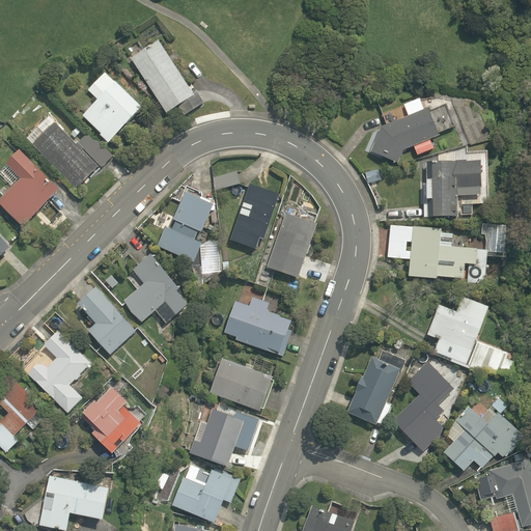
[(164,112),(175,105),(184,117),(202,105),(194,92),(159,39),(129,59),(164,112)]
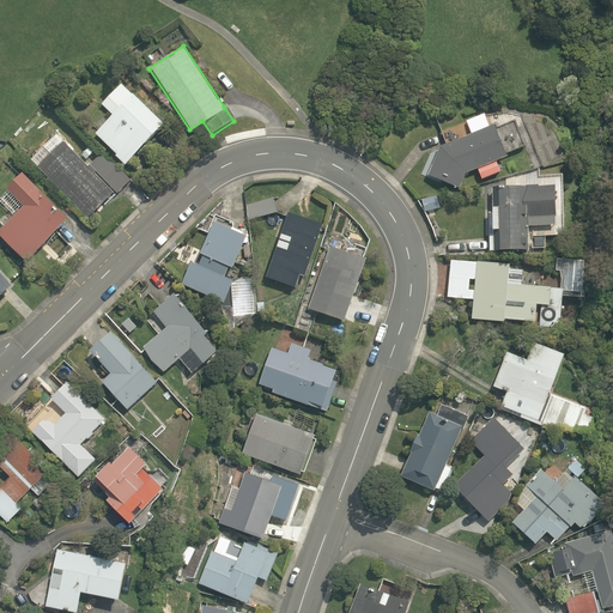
[(122,164),(158,123),(125,93),(89,133),(122,164)]
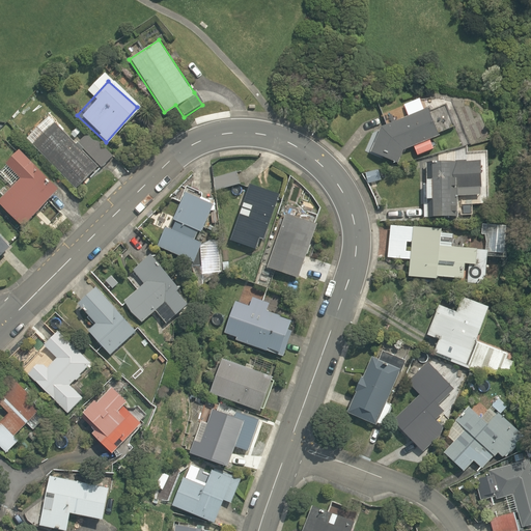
[(383,123),(371,151),(397,160),(401,147),(412,144),(416,155),(434,147),(428,136),(454,124),(446,104),(429,110),(427,106),(423,107),(418,95),(402,102),(407,113),(383,123)]
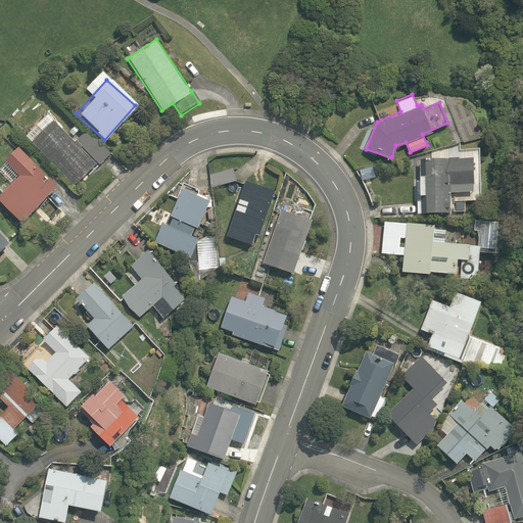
[(89,172),(91,174),(110,155),(96,141),(87,151),(49,112),(26,135),(75,185),(89,172)]
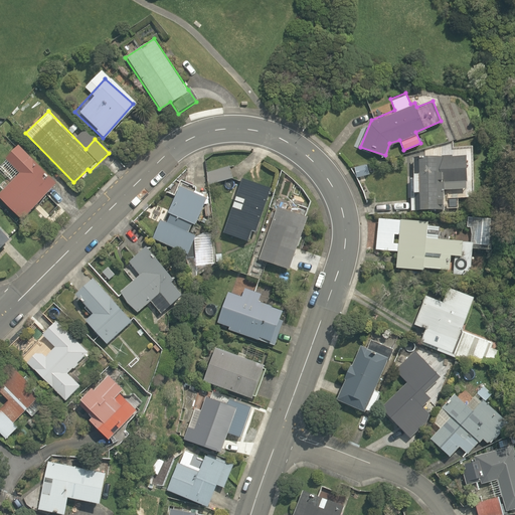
[(55,182),(18,146),(6,160),(18,172),(0,188),(0,197),(21,218),(55,182)]
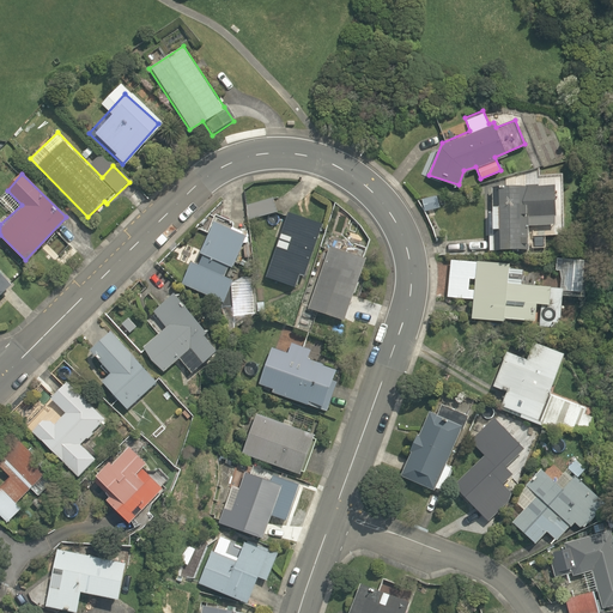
[(526,223),(551,225),(553,182),(501,178),(496,247),(523,248),(526,223)]
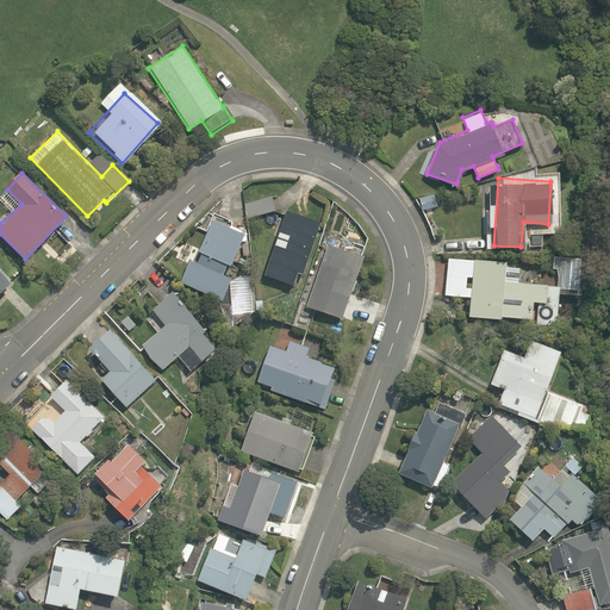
[(423,210),(437,204),(434,192),(418,198),(423,210)]
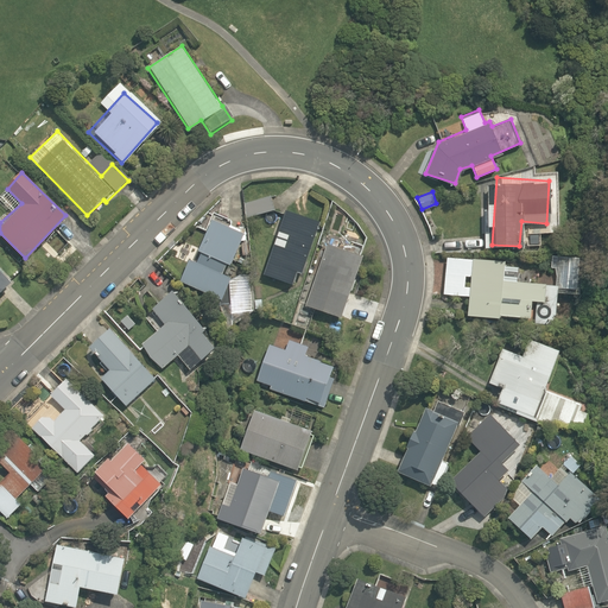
[(246,217),(274,210),(271,195),(242,202),(246,217)]
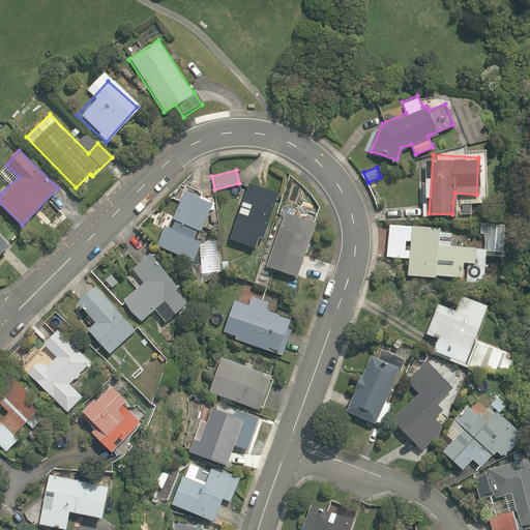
[(227,237),(254,247),(258,235),(264,237),(280,193),(247,180),(227,237)]
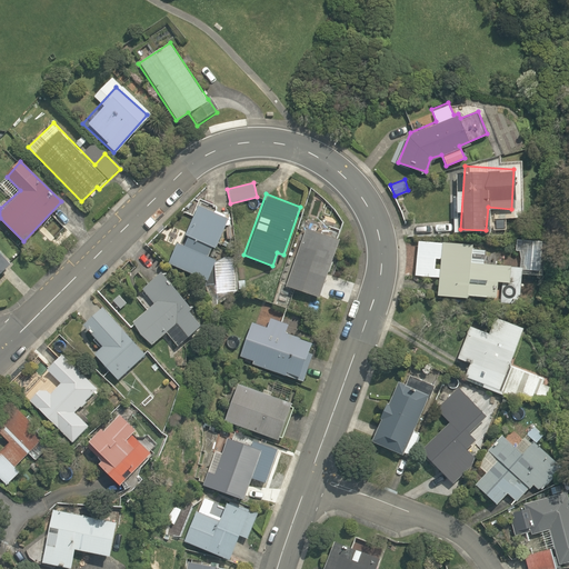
[(227,218),(196,205),(183,231),(187,233),(182,245),(177,243),(169,262),(207,278),(215,258),(207,255),(211,243),(215,246),(227,218)]
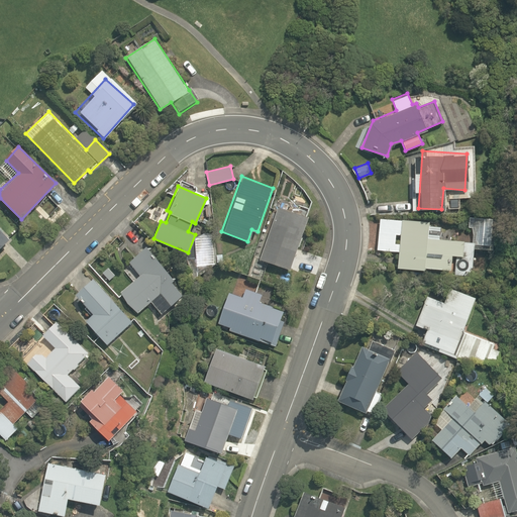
[(290,269),(307,215),(275,205),(257,259),(290,269)]
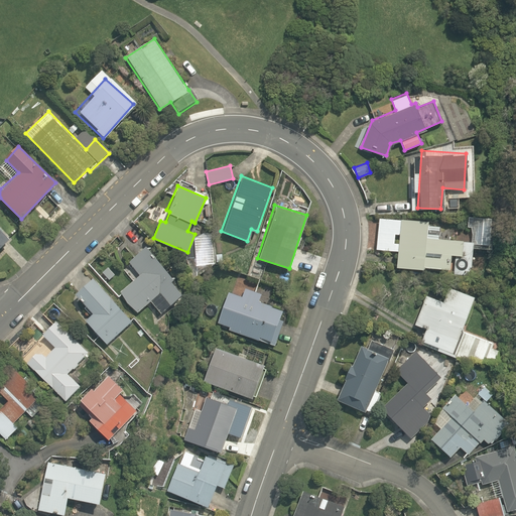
[(426,224),(422,269),(473,272),(475,245),(490,246),(492,215),(472,213),(471,227),(426,224)]
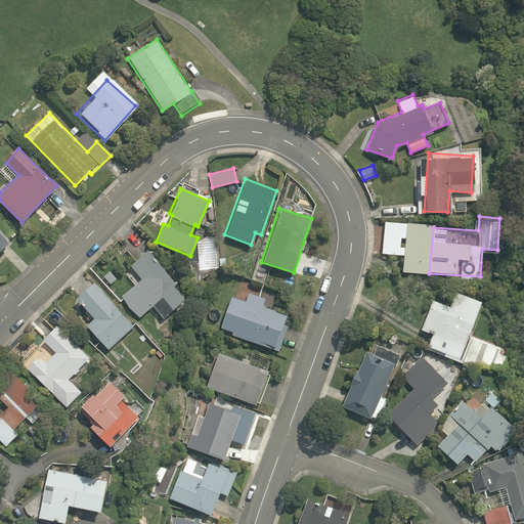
[(429,273),(433,227),(433,223),(385,220),(382,254),(404,256),(402,271),(429,273)]
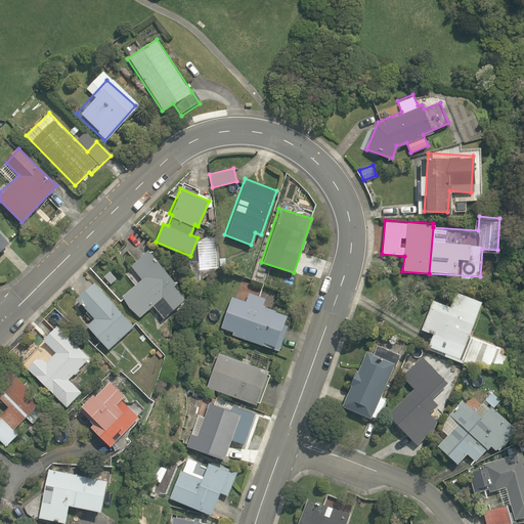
[(0,249),(11,238),(0,225),(0,249)]
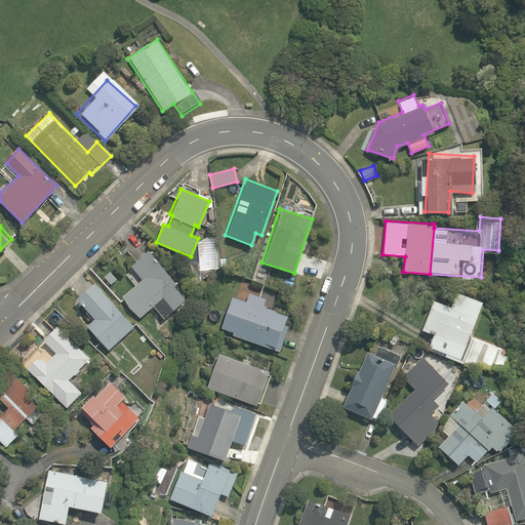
[(213,248),(213,244),(199,244),(199,267),(218,267),(218,248),(213,248)]
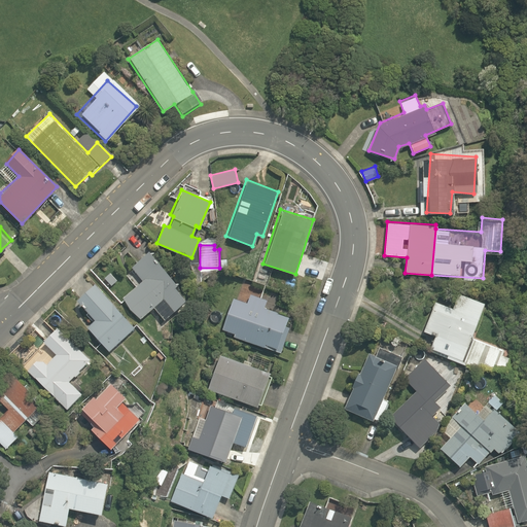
[(142,279),(123,297),(140,318),(153,307),(163,318),(185,299),(174,286),(178,282),(148,248),(129,265),(142,279)]
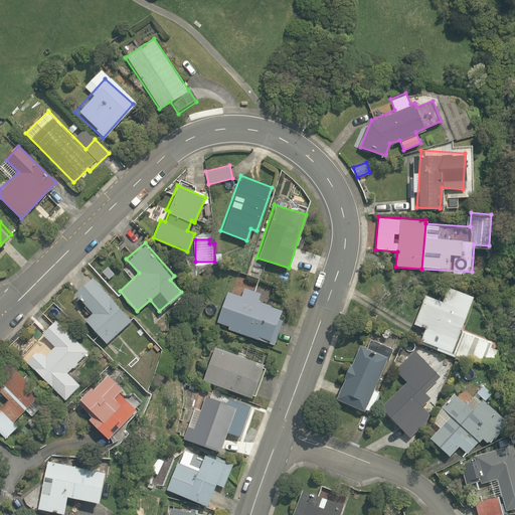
[(83,330),(100,348),(133,318),(94,274),(74,291),(93,312),(84,319),(90,325),(83,330)]
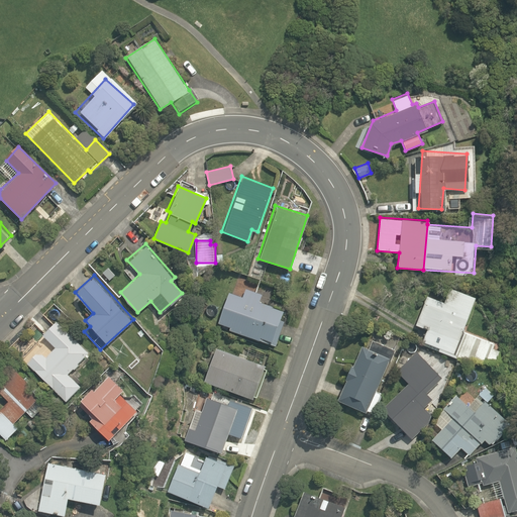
[(228,291),(217,321),(228,324),(226,329),(270,344),(283,308),(260,301),(263,293),(244,287),(241,295),(228,291)]
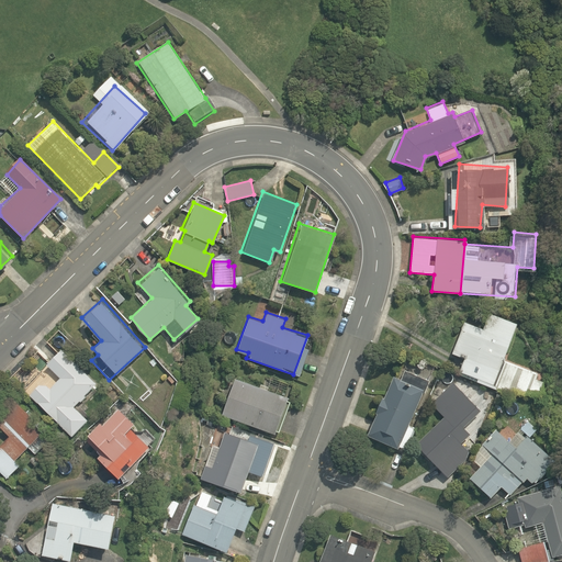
[(463,357),(457,371),(476,378),(475,382),(538,402),(547,374),(504,359),(517,322),(496,314),(493,322),(486,319),(483,327),(462,321),(450,351),(463,357)]
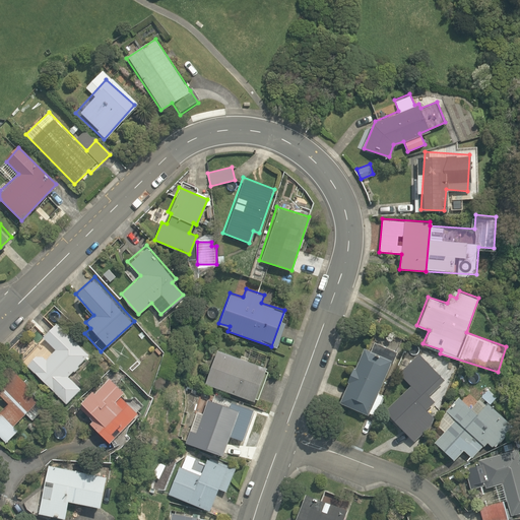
[(37,346),(23,360),(65,403),(83,386),(74,377),(93,358),(56,320),(41,334),(49,342),(41,349),(37,346)]
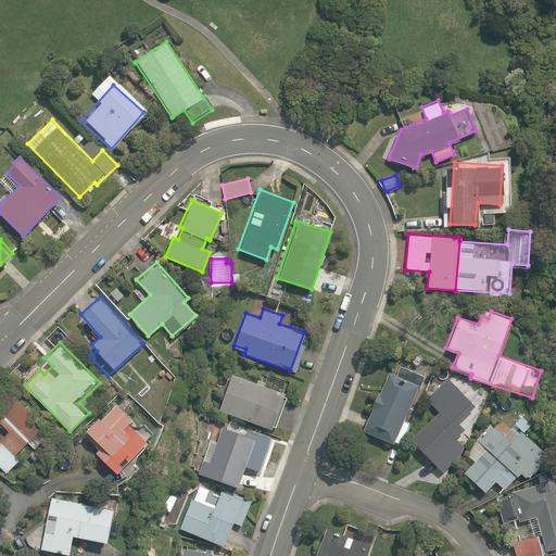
[(409,424),(403,420),(424,376),(400,365),(395,374),(384,369),(371,399),(375,401),(363,427),(400,444),(409,424)]
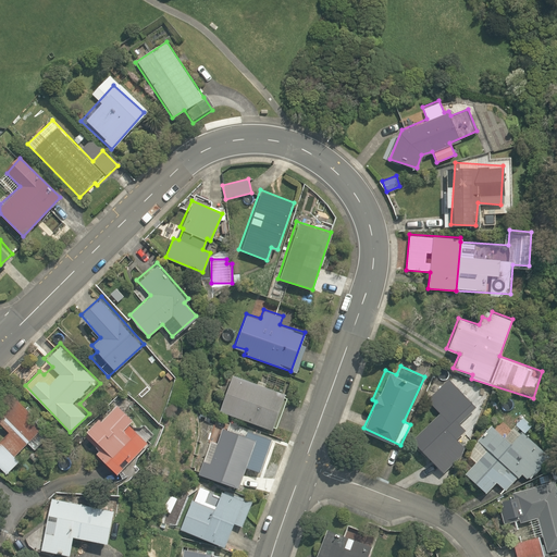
[(286,396),(233,374),(219,408),(272,430),(286,396)]
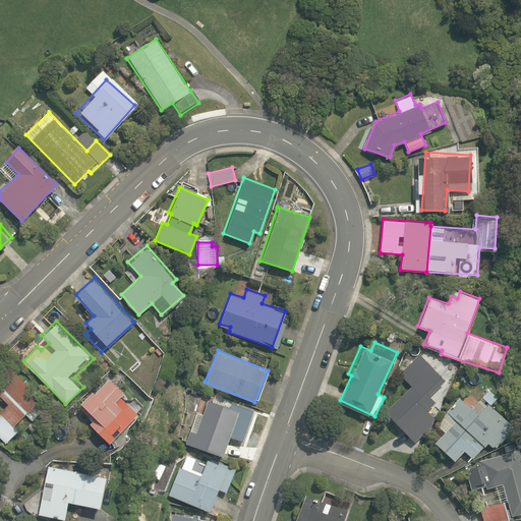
[(432,421),(424,411),(438,399),(432,394),(433,374),(403,373),(402,395),(385,409),(401,428),(399,431),(408,442),(432,421)]
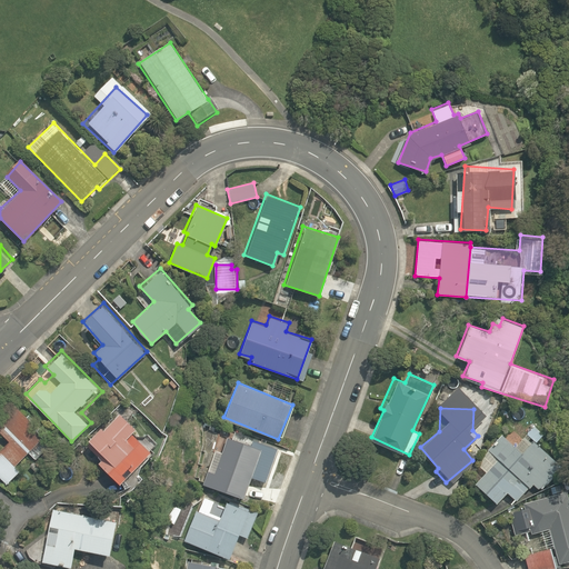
[(0,447),(13,462),(28,450),(35,459),(49,446),(30,426),(35,422),(22,409),(6,426),(0,429),(0,447)]
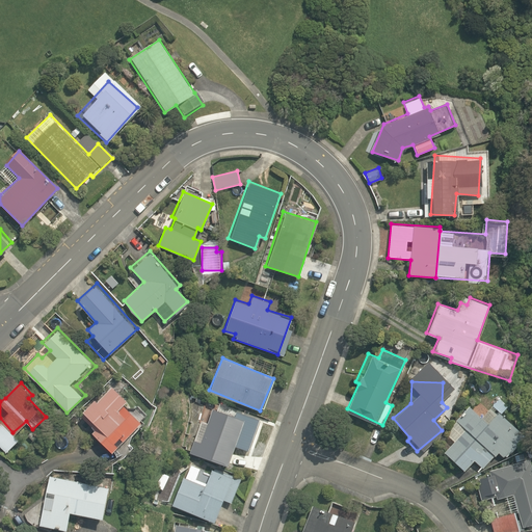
[(126,397),(110,382),(82,413),(94,424),(86,430),(110,454),(142,421),(122,401),(126,397)]
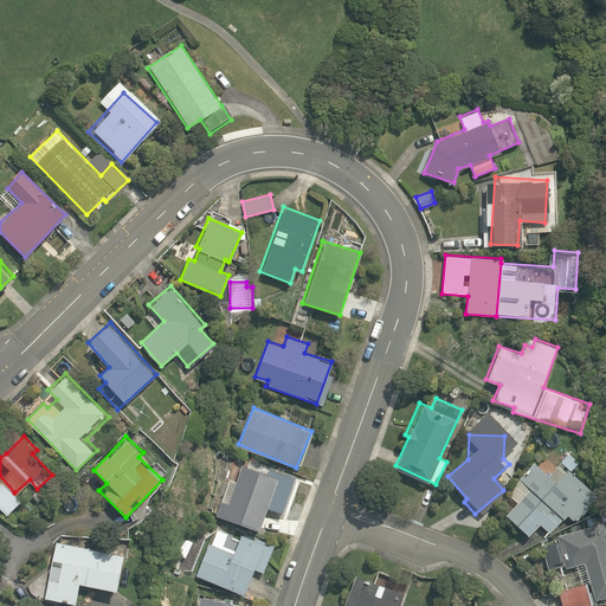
[(528,535),(539,523),(550,533),(567,514),(573,520),(594,496),(552,456),(540,468),(536,464),(508,495),(514,501),(503,513),(528,535)]
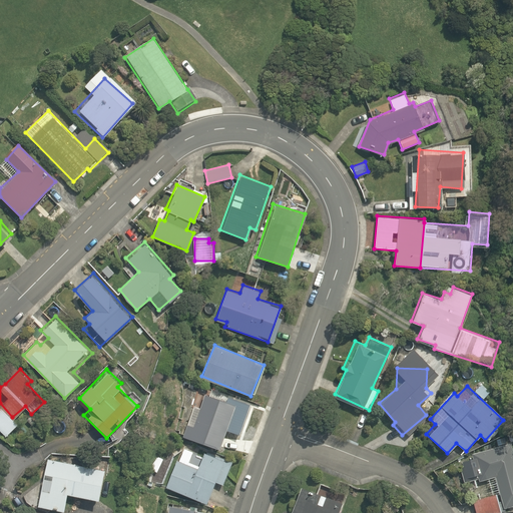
[(217,449),(235,403),(198,389),(180,436),(217,449)]
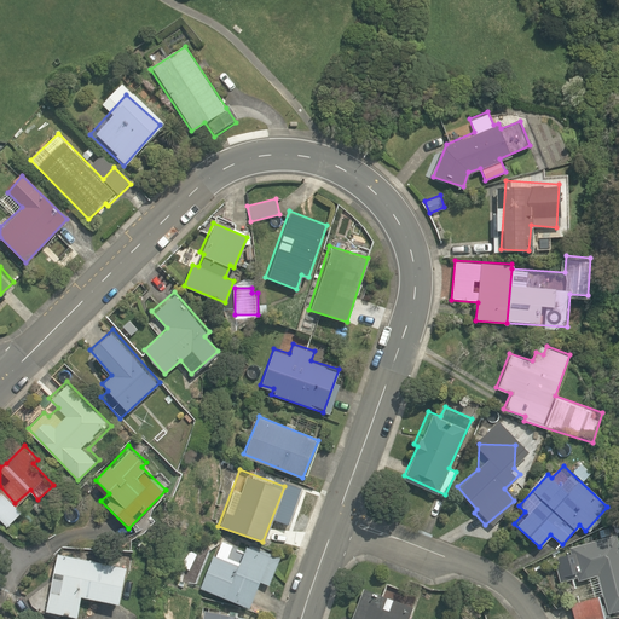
[(0,519),(6,526),(21,513),(0,492),(0,519)]
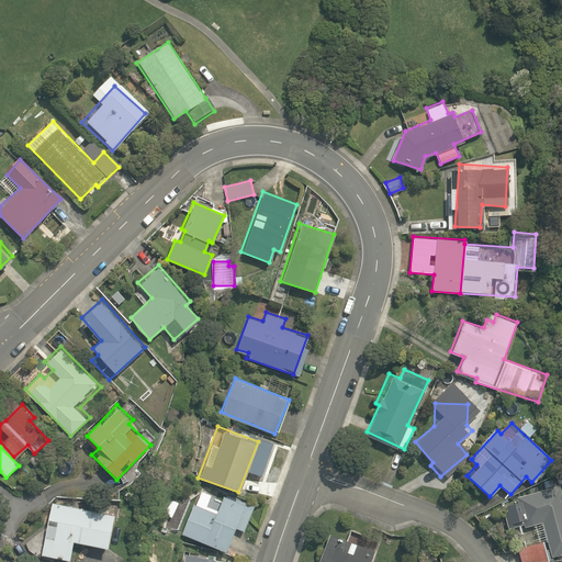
[(226,550),(236,526),(245,529),(255,506),(223,493),(222,497),(200,489),(182,532),(226,550)]
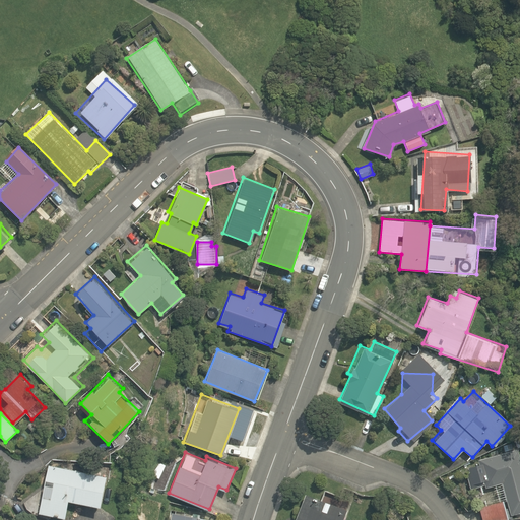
[(507,452),(465,467),(470,485),(482,481),(485,489),(492,486),(494,493),(482,497),(485,504),(478,506),(481,519),(491,519),(519,511),(519,461),(519,460),(512,463),(507,452)]
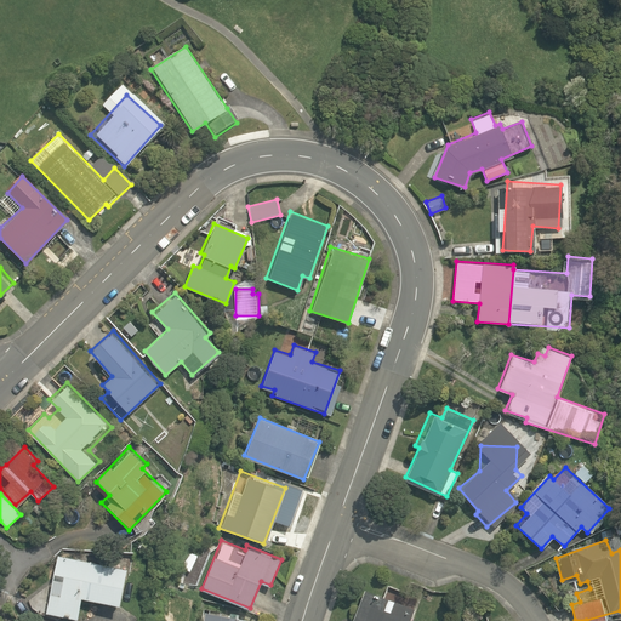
[(44,614),(78,620),(84,596),(119,603),(126,568),(57,553),(44,614)]
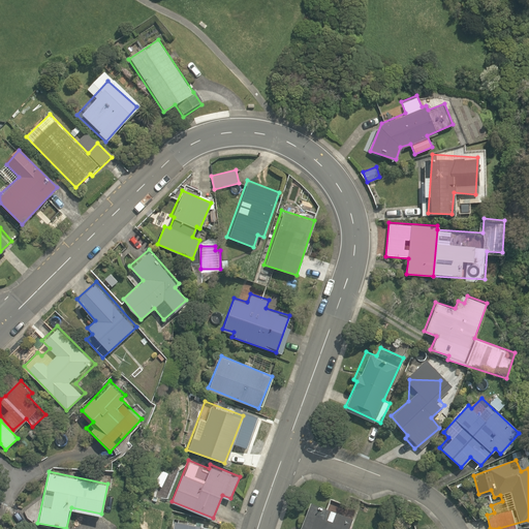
[(347,528),(351,517),(309,501),(301,527),(305,528),(347,528)]
